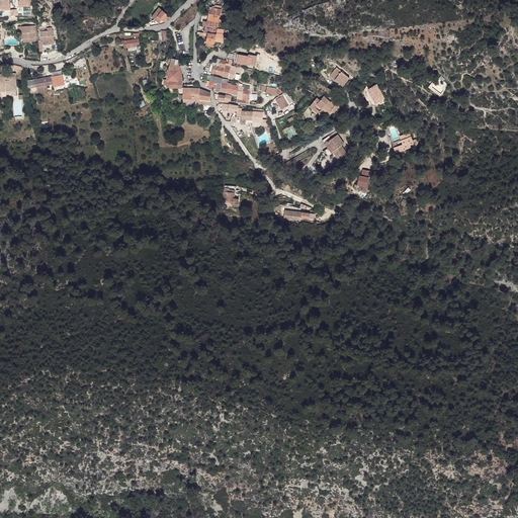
[(207,36),(206,41),(214,44),(214,41),(218,28),(219,20),(220,18),(222,9),(218,8),(219,5),(214,5),(214,6),(212,6),(212,7),(211,14),(208,13),(206,22),(203,21),(202,25),(206,26),(205,31),(204,30),(203,32),(197,31),(197,35),(207,36)]
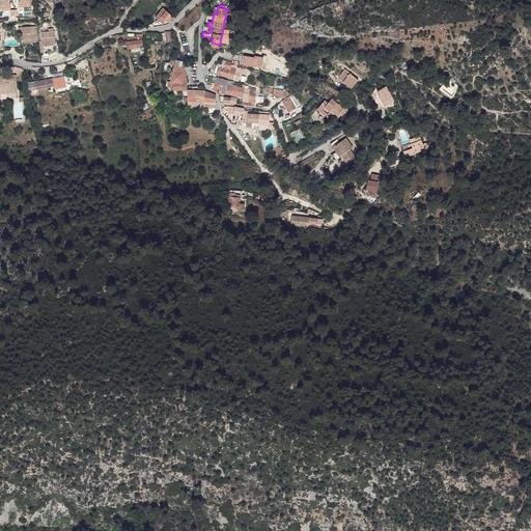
[(156,18),(159,20),(161,17),(166,20),(169,23),(174,18),(163,7),(156,18)]
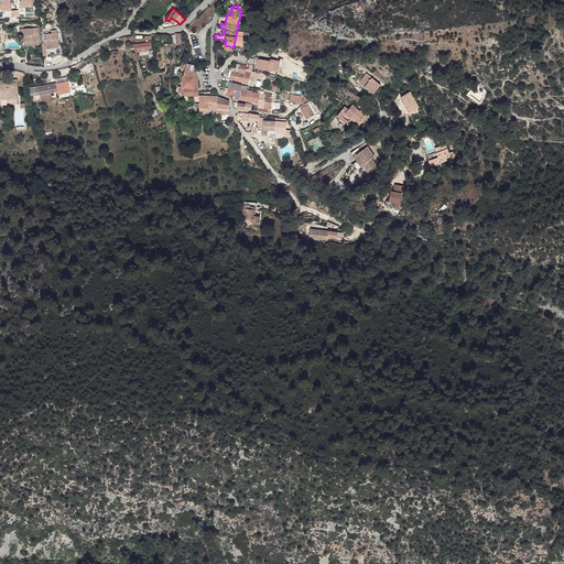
[(25,42),(25,45),(39,44),(38,28),(24,29),(25,42)]
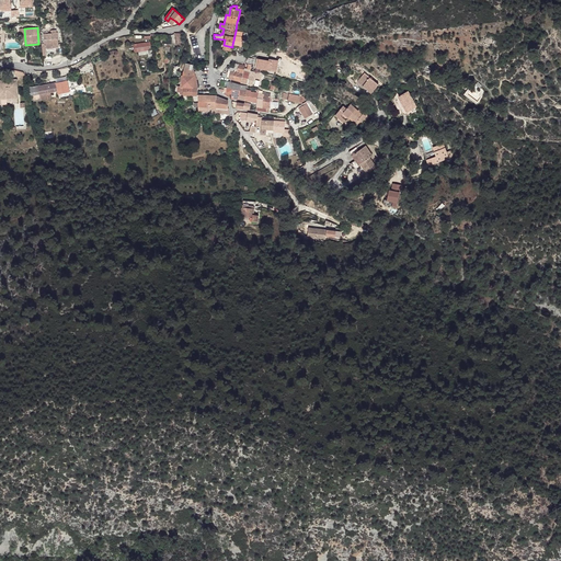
[(42,44),(43,56),(45,55),(45,53),(47,53),(46,48),(59,47),(58,43),(54,43),(53,38),(58,38),(57,33),(56,30),(50,31),(50,33),(44,34),(45,44),(42,44)]
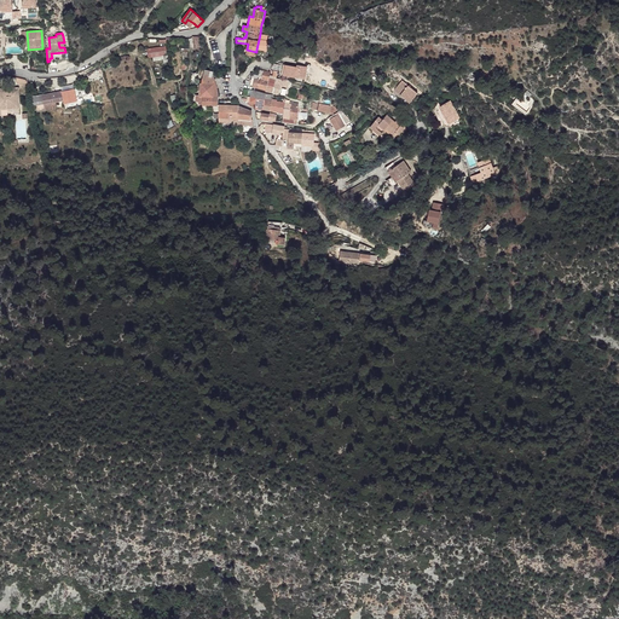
[(260,34),(256,50),(266,51),(267,45),(272,46),(273,36),(260,34)]
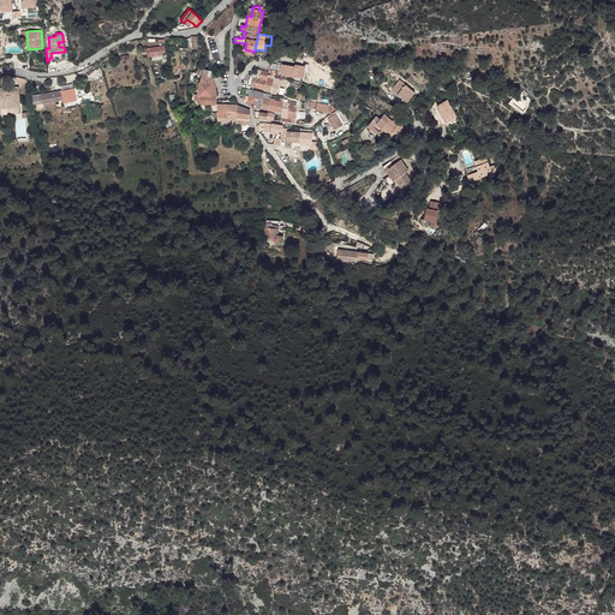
[(147,49),(148,58),(162,55),(162,63),(168,61),(167,54),(167,55),(166,46),(147,49)]
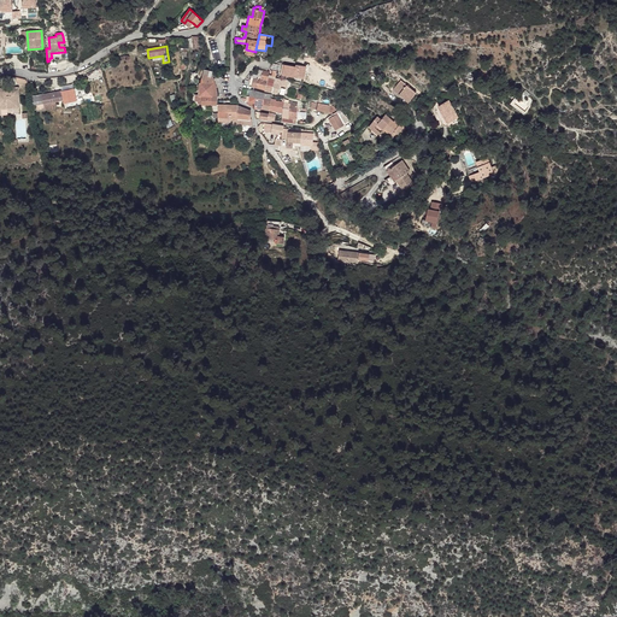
[(285,64),(283,75),(294,77),(295,66),(285,64)]
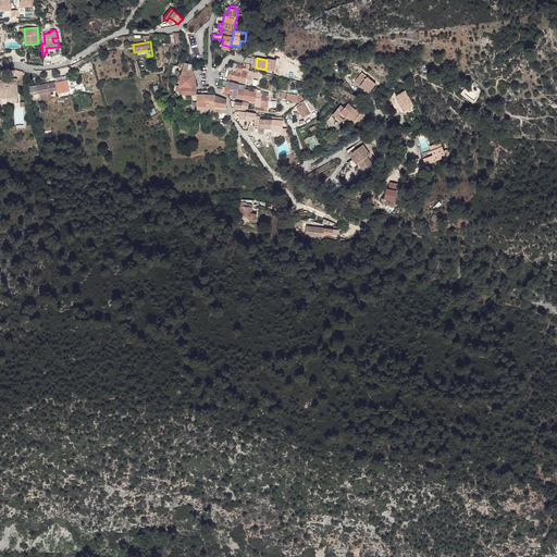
[(267,60),(265,70),(274,71),(276,60),(268,59),(267,60)]
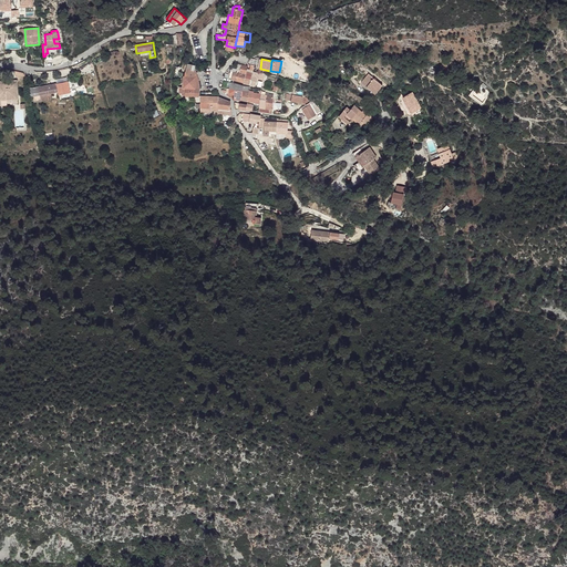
[(182,93),(182,95),(185,95),(193,95),(198,96),(199,89),(198,80),(196,71),(195,65),(187,63),(184,75),(184,86),(179,86),(179,92),(182,93)]
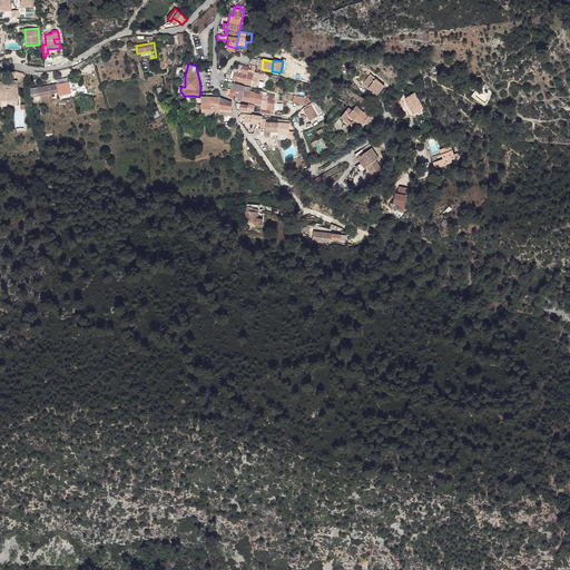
[(229,79),(245,84),(248,70),(249,67),(239,65),(238,69),(233,68),(229,79)]
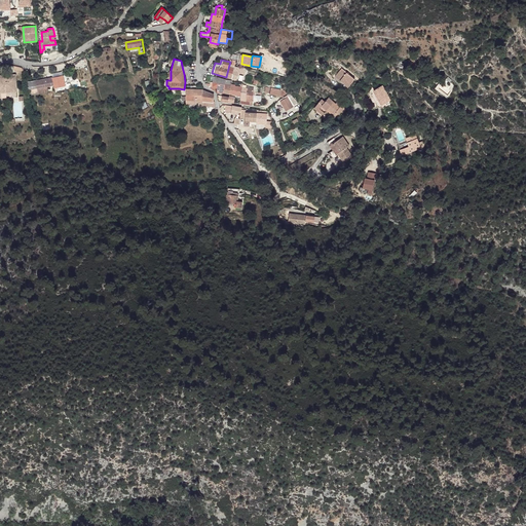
[(229,65),(226,77),(232,78),(235,67),(236,61),(233,60),(232,65),(229,65)]
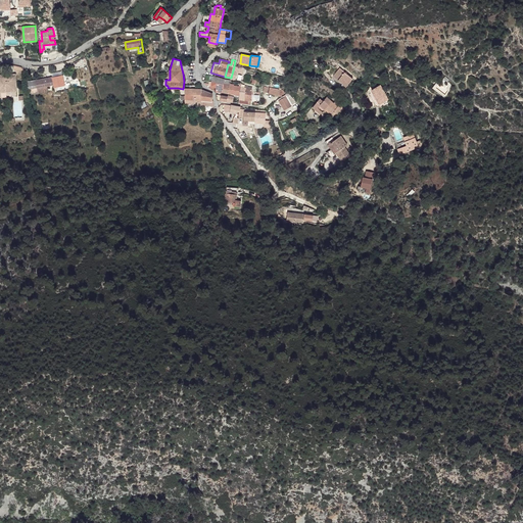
[(234,66),(231,78),(235,80),(237,73),(243,74),(244,68),(234,66)]
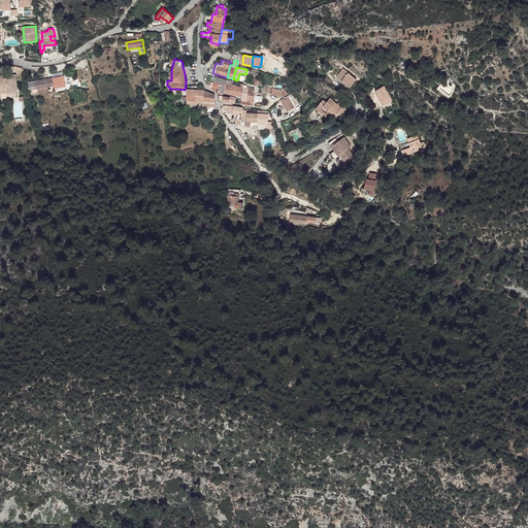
[(342,68),(336,76),(350,88),(356,79),(342,68)]
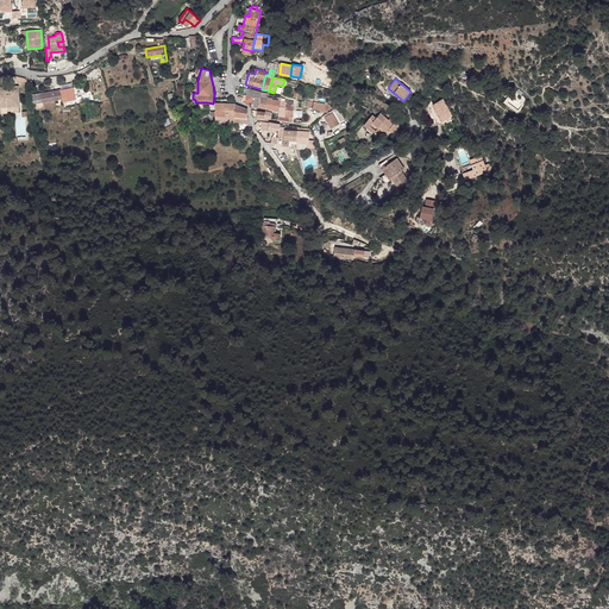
[(32,95),(33,104),(36,104),(35,101),(42,100),(43,102),(55,100),(55,99),(62,96),(63,101),(75,99),(73,88),(61,90),(32,95)]
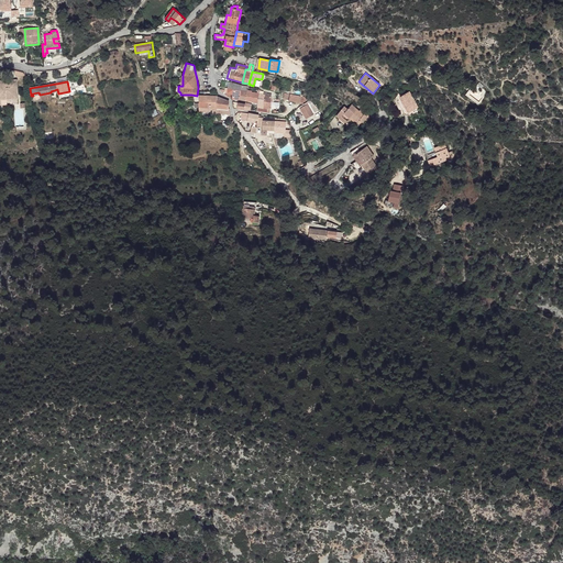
[(241,90),(239,99),(246,100),(247,91),(249,87),(242,86),(241,90)]
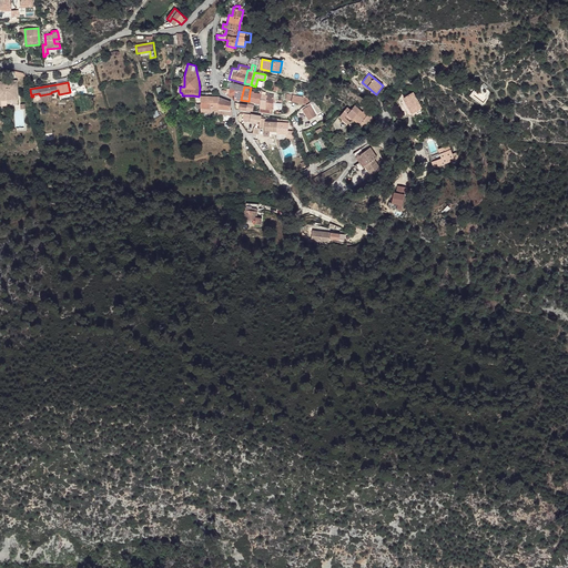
[(231,98),(235,99),(241,100),(243,91),(231,89),(227,88),(227,91),(223,90),(222,91),(226,95),(231,98)]
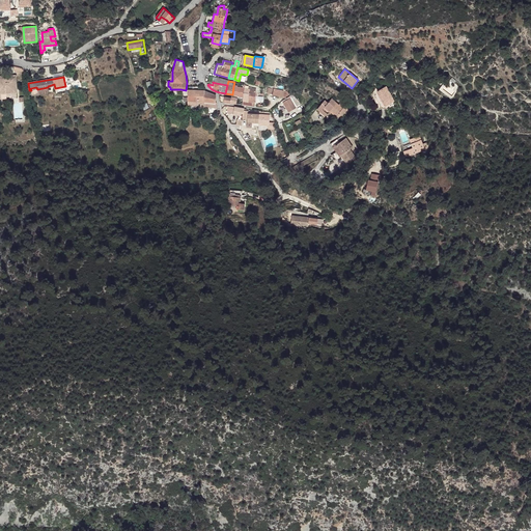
[(232,94),(231,96),(238,99),(235,95),(240,96),(244,96),(245,88),(243,88),(233,86),(232,94)]
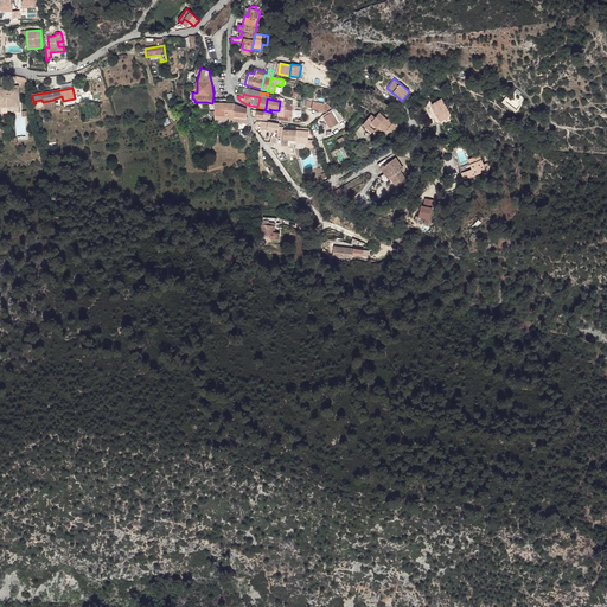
[(278,114),(278,115),(291,117),(292,117),(293,103),(283,101),(283,100),(280,98),(280,101),(279,110),(278,114)]
